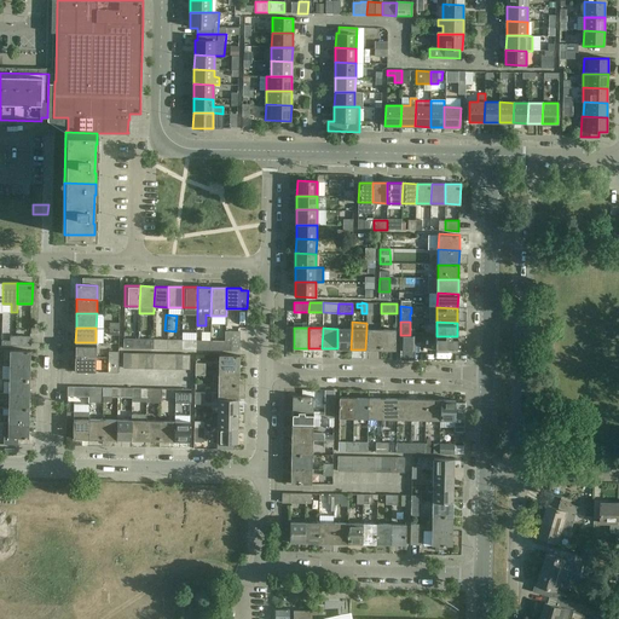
[(337,348),(351,350),(352,329),(337,329),(337,348)]
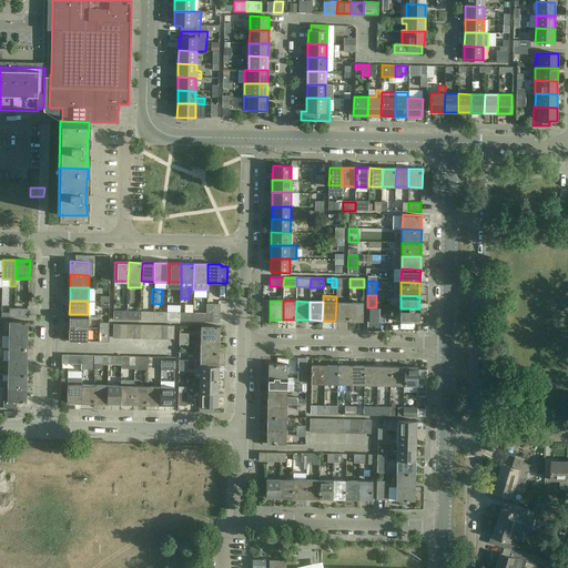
[(335,321),(348,321),(350,302),(336,302),(335,321)]
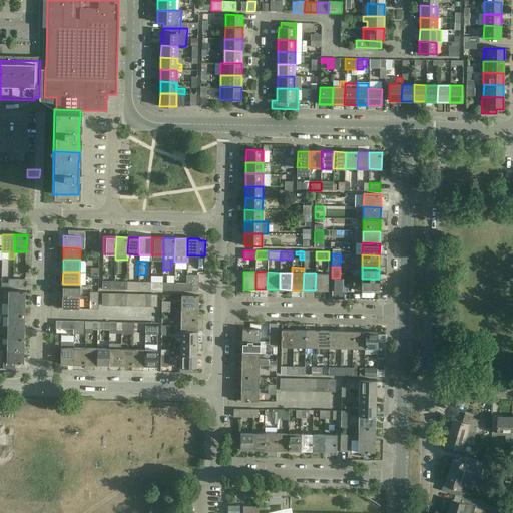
[(316,273),(315,290),(328,290),(328,274),(316,273)]
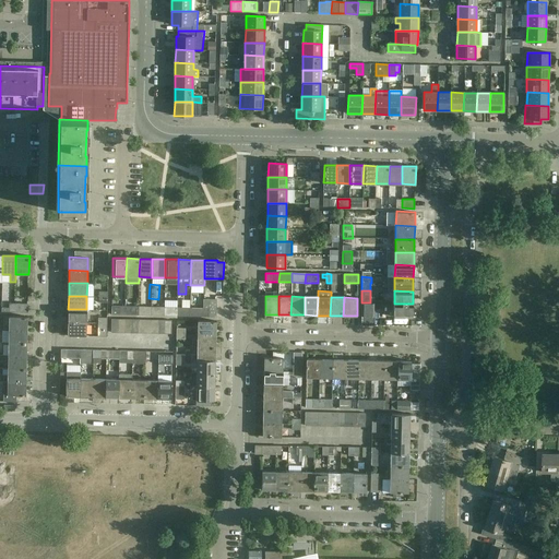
[(203,308),(203,317),(216,317),(216,299),(203,299),(203,308)]
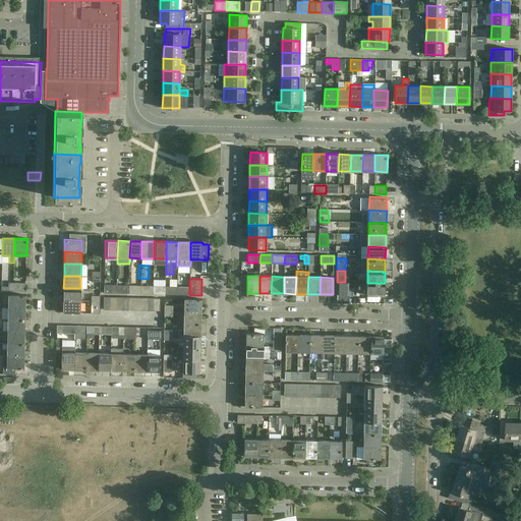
[(345,282),(337,282),(336,302),(348,303),(349,283),(345,282)]
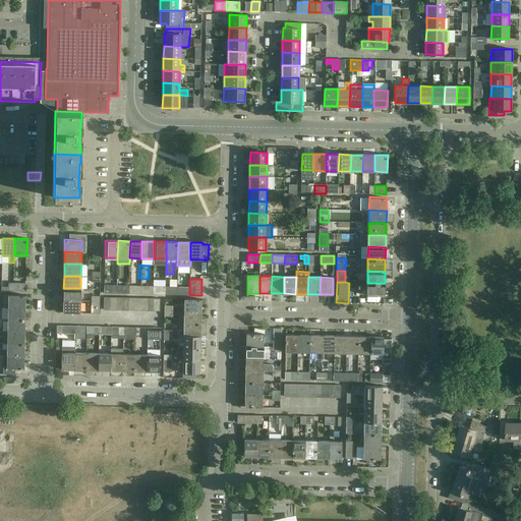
[(1,291),(13,291),(13,283),(8,283),(8,287),(1,287),(1,291)]
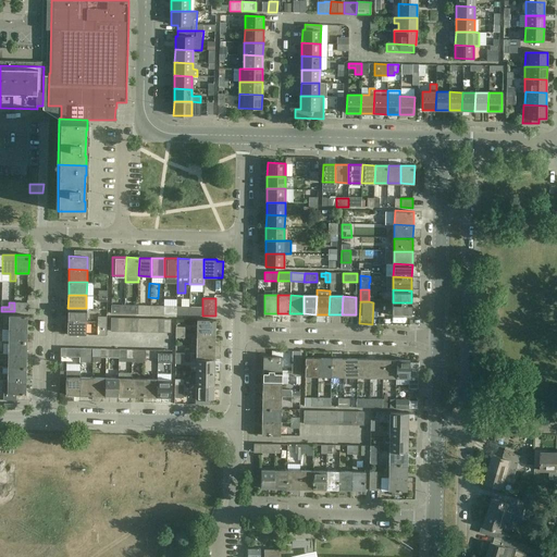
[(14,302),(14,311),(27,311),(27,302),(14,302)]
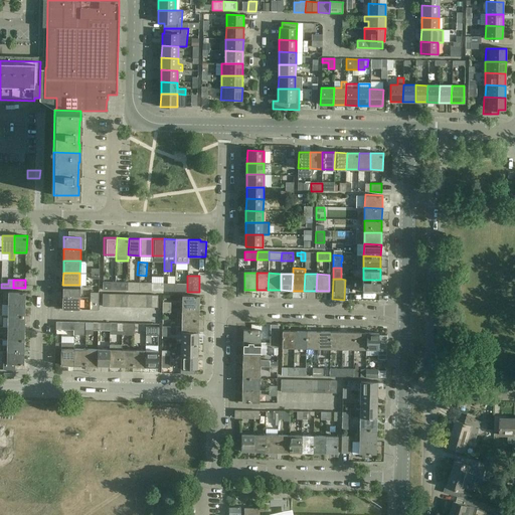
[(380,280),(363,280),(363,292),(379,293),(380,280)]
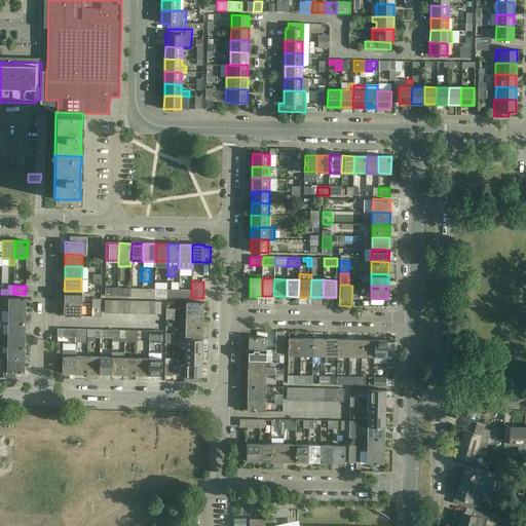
[(105,296),(117,296),(117,288),(105,288),(105,296)]
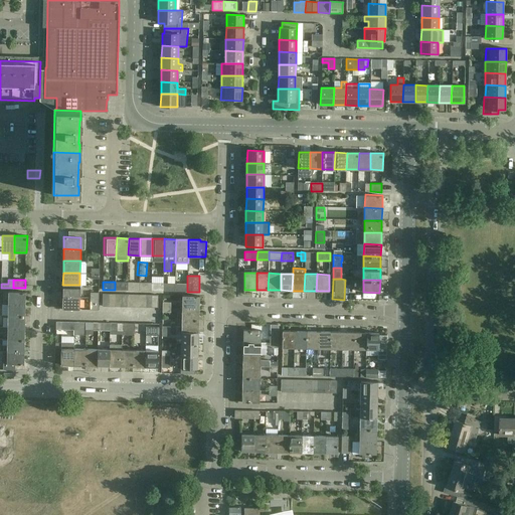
[(128,283),(115,282),(115,290),(127,290),(128,283)]
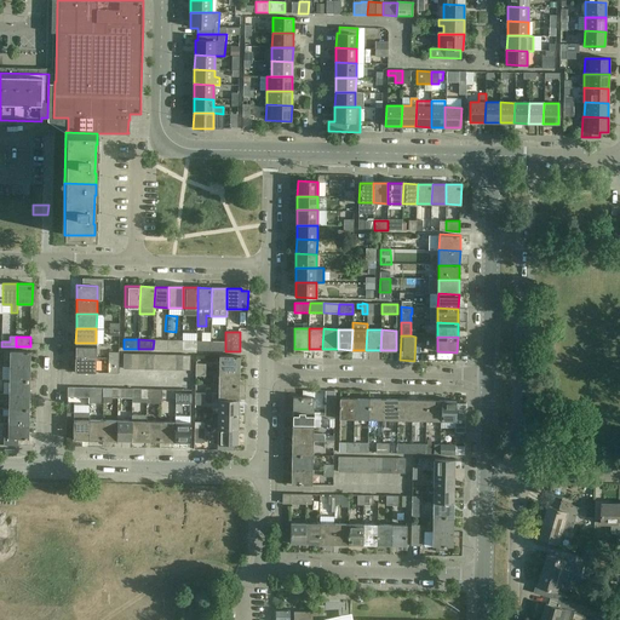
[(75,343),(75,357),(96,357),(96,343),(75,343)]
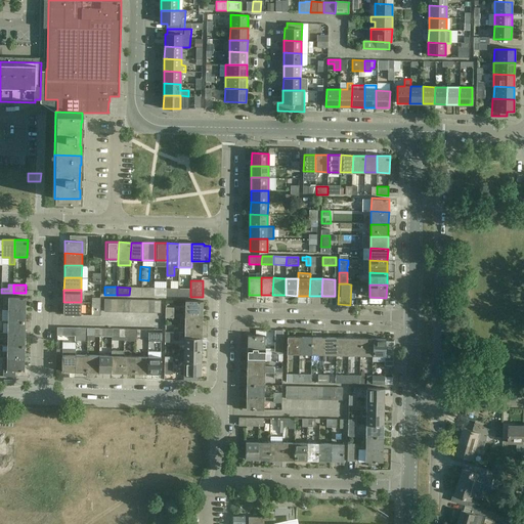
[(9,297),(8,309),(26,309),(26,297),(9,297)]
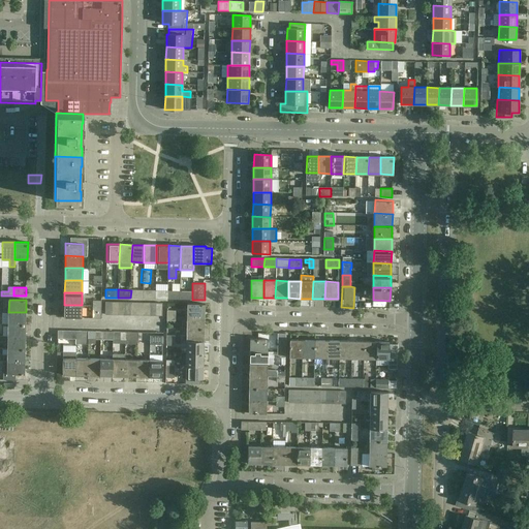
[(187,304),(187,315),(205,316),(205,304),(187,304)]
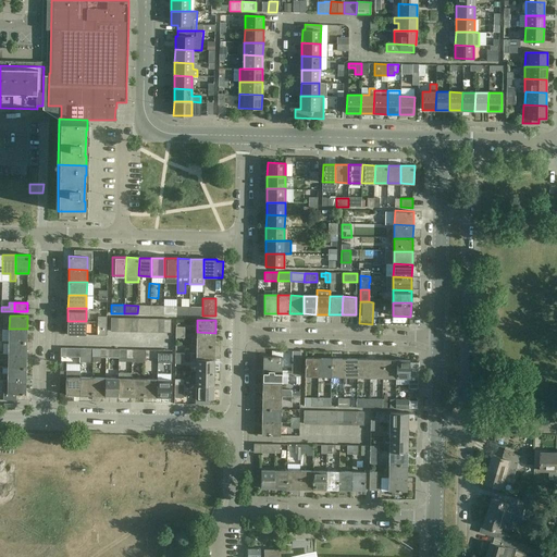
[(86,321),(67,321),(67,334),(86,335),(86,321)]
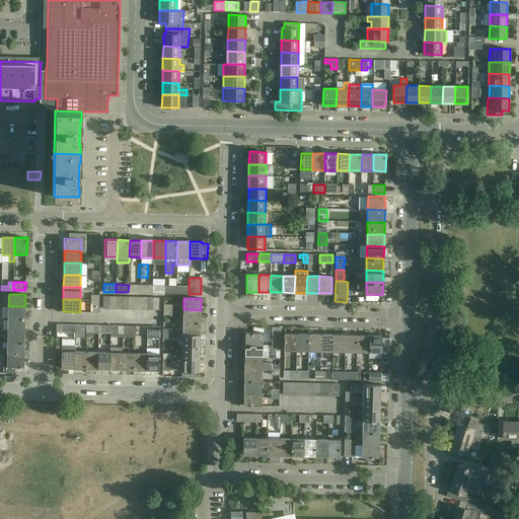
[(91,299),(91,305),(91,312),(99,312),(99,305),(99,300),(91,299)]
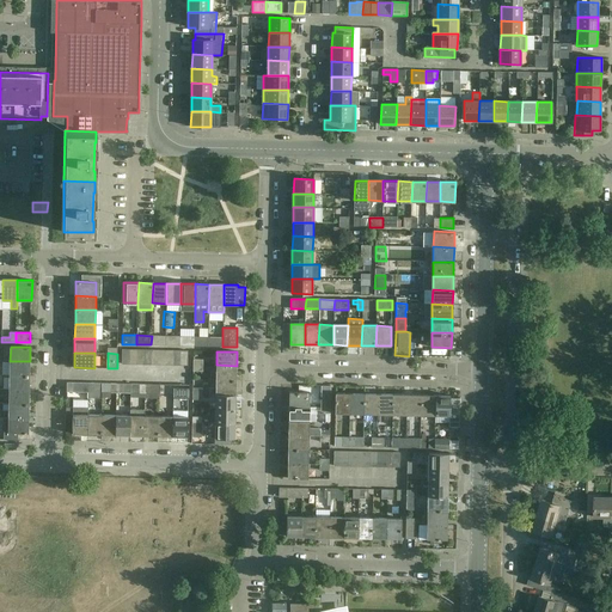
[(10,361),(10,375),(30,375),(30,361),(10,361)]
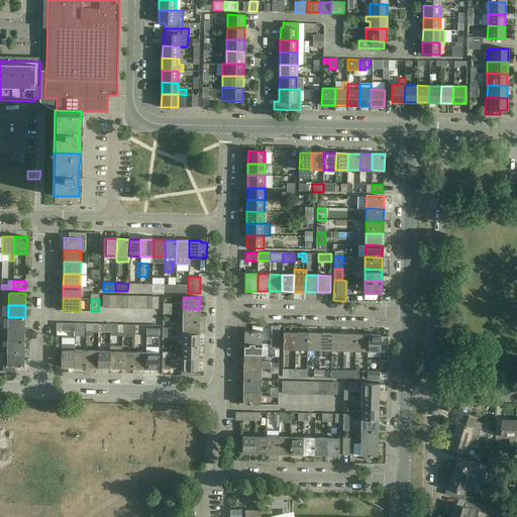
[(183,308),(183,320),(199,321),(200,309),(183,308)]
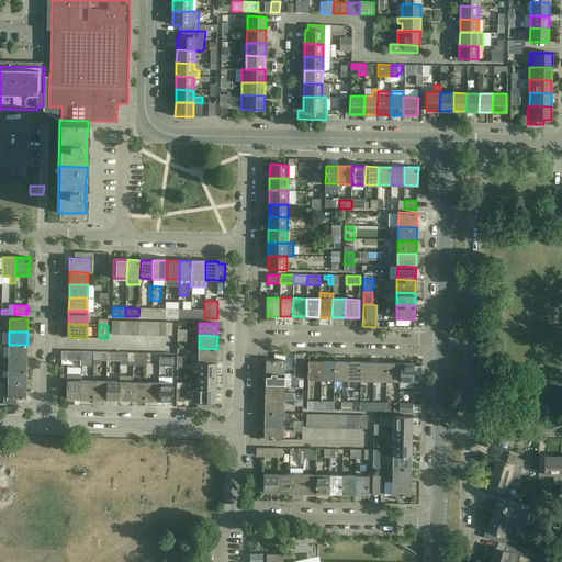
[(9,345),(9,358),(26,358),(27,345),(9,345)]
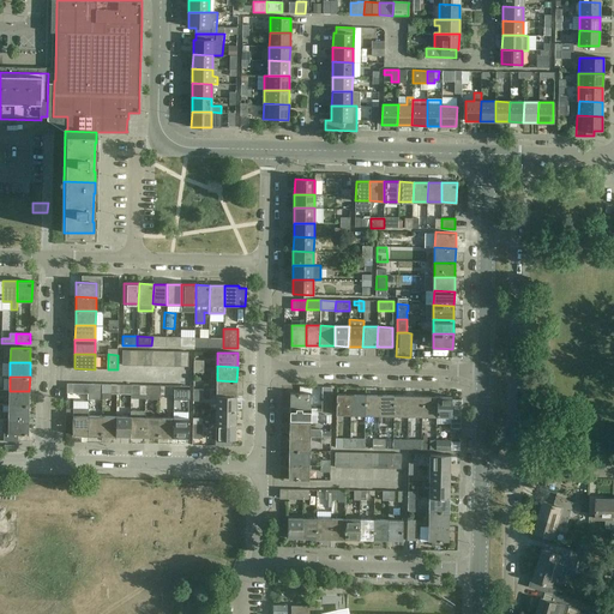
[(210,395),(217,395),(236,396),(236,381),(217,380),(217,390),(210,390),(210,395)]
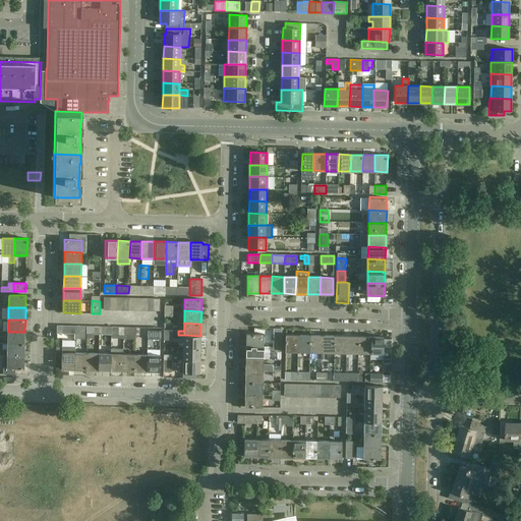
[(74,326),(62,326),(57,326),(56,334),(74,334),(74,326)]
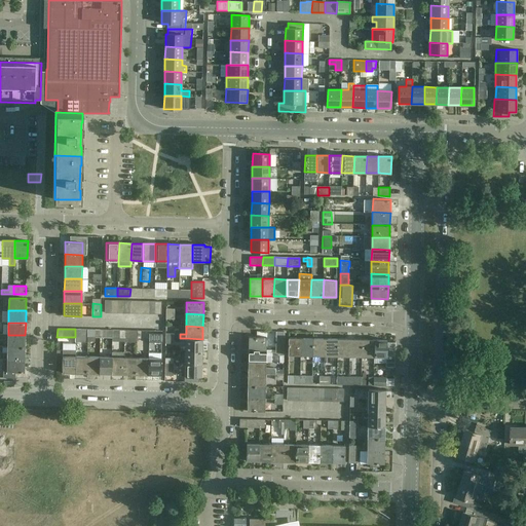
[(80,343),(86,343),(87,330),(75,329),(75,337),(80,337),(80,343)]
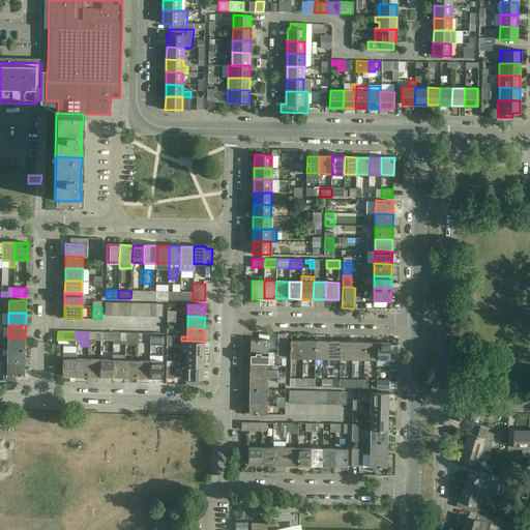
[(113,332),(106,331),(101,331),(100,340),(113,341),(113,332)]
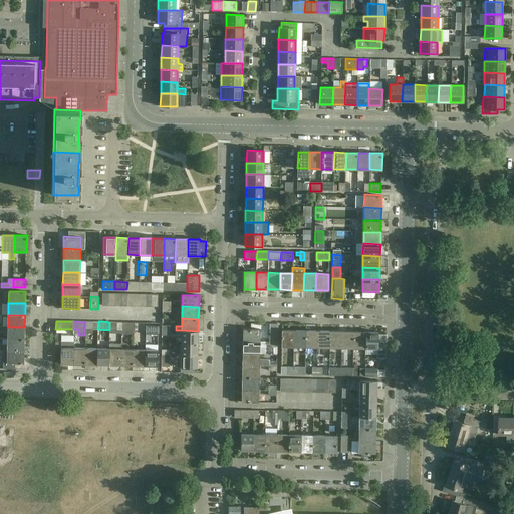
[(121,322),(116,322),(109,322),(109,330),(121,330),(121,322)]
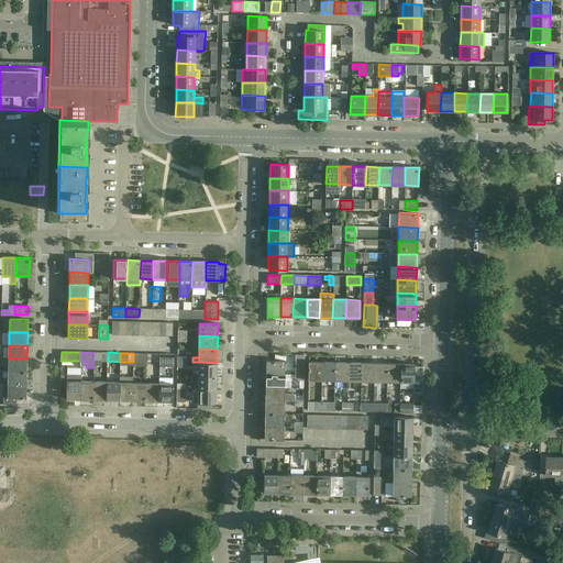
[(133,353),(133,362),(133,366),(146,366),(146,353),(133,353)]
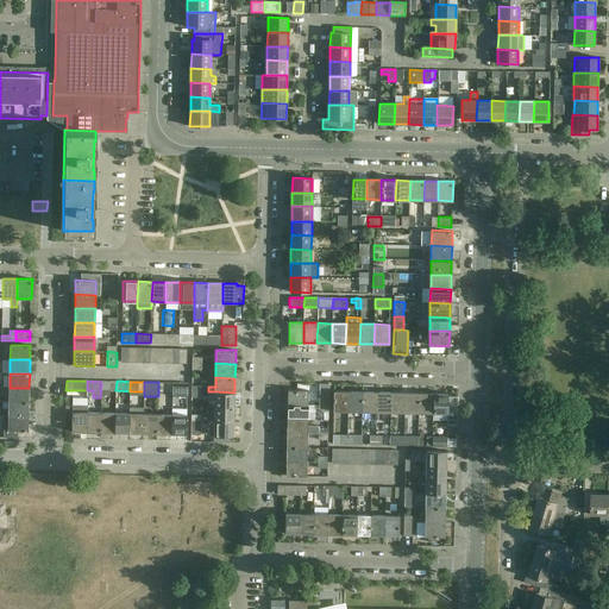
[(173,383),(173,391),(173,397),(188,397),(188,383),(173,383)]
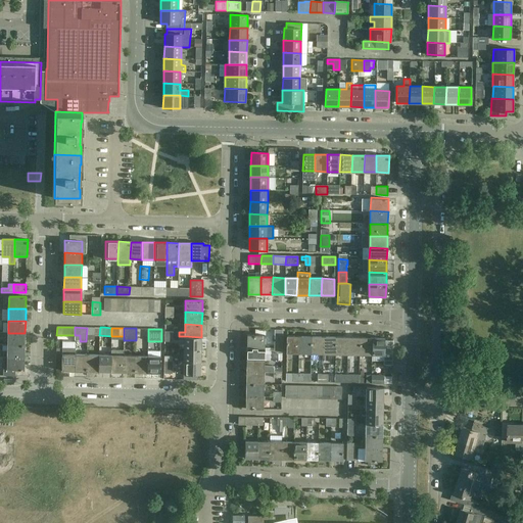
[(8,333),(7,345),(25,345),(25,333),(8,333)]
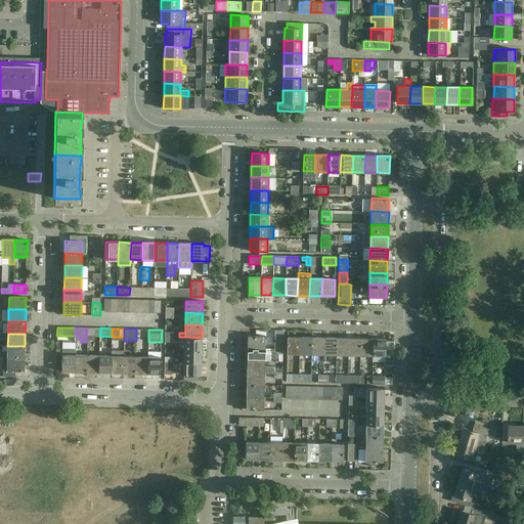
[(248,336),(248,348),(264,349),(265,336),(248,336)]
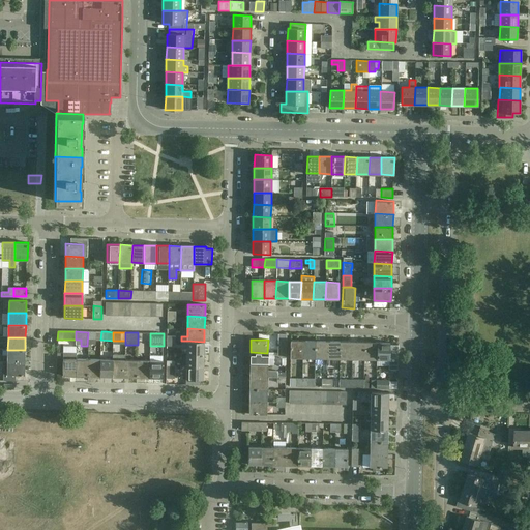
[(277,340),(277,353),(286,353),(286,341),(277,340)]
